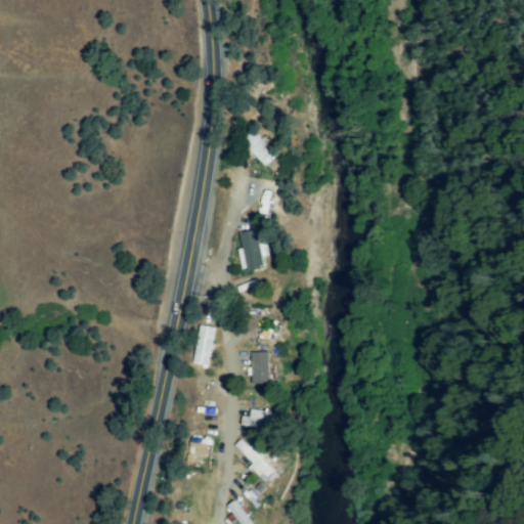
[(252,130),(239,142),(264,166),(275,155),(252,130)]
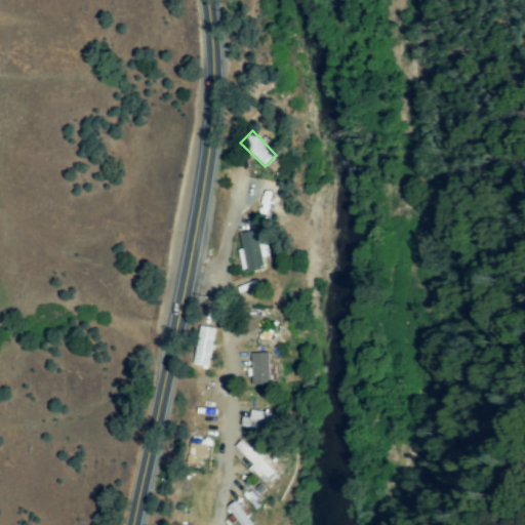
[(265,192),(258,215),(266,217),(272,193),(265,192)]
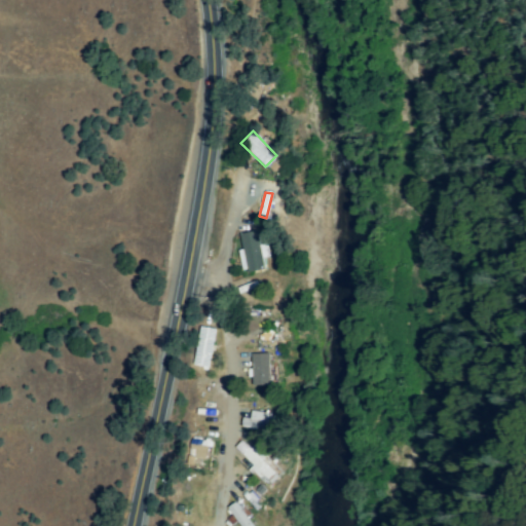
[(254,232),(238,236),(248,273),(263,269),(254,232)]
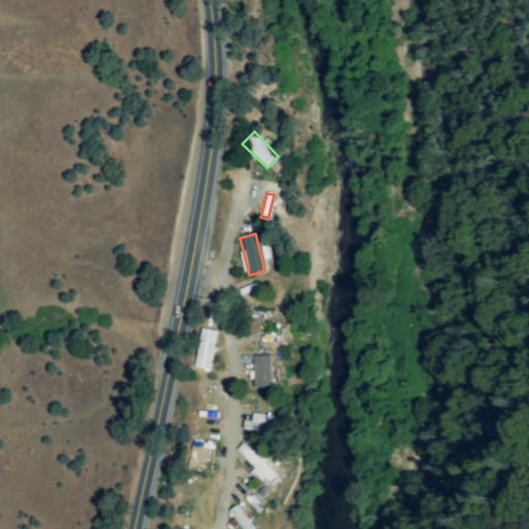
[(215,334),(199,331),(193,367),(208,370),(215,334)]
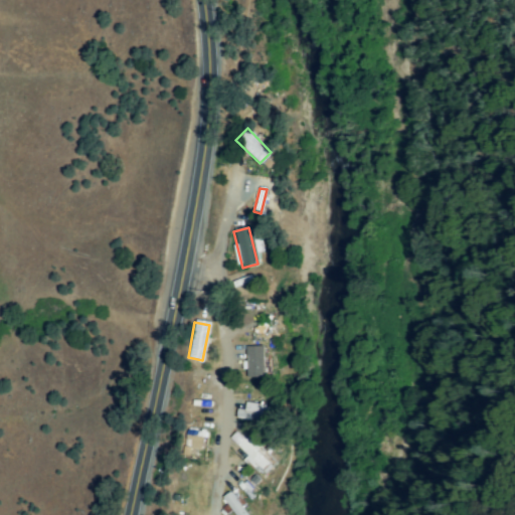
[(262,345),(246,347),(249,380),(266,378),(262,345)]
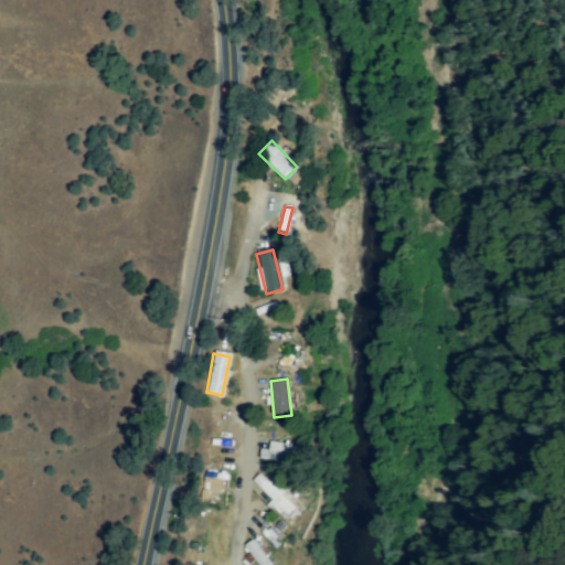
[(262,448),(259,459),(296,466),(298,455),(262,448)]
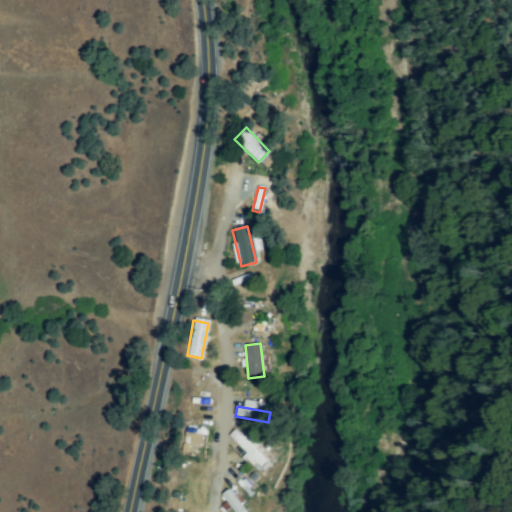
[(228,436),(263,469),(269,462),(234,429),(228,436)]
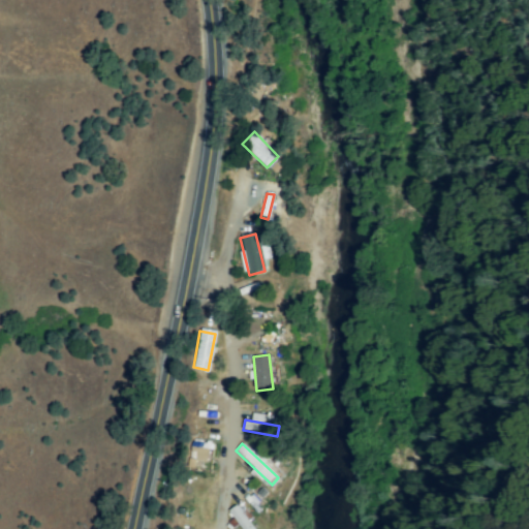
[(253,528),(237,505),(227,511),(241,528),(253,528)]
